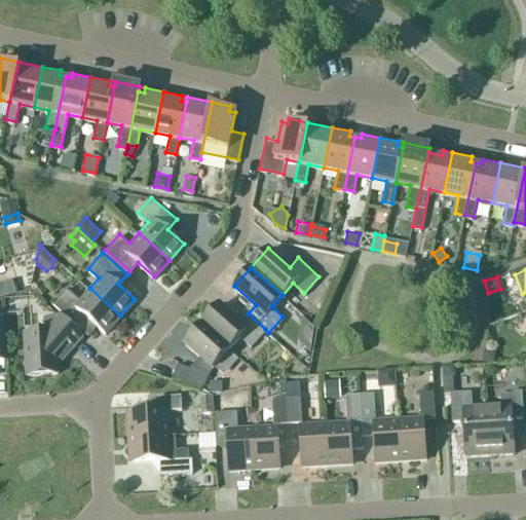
[(120,316),(89,288),(80,298),(67,286),(52,302),(80,327),(88,318),(105,332),(120,316)]
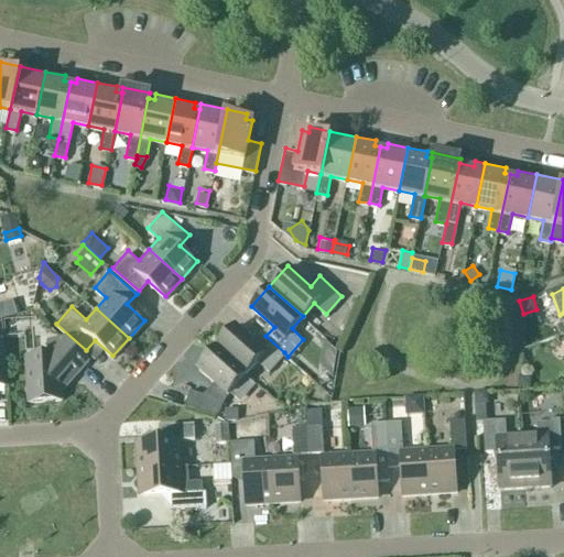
[(266,336),(264,335),(256,343),(235,325),(216,346),(246,372),(257,359),(269,370),(284,352),(266,336)]
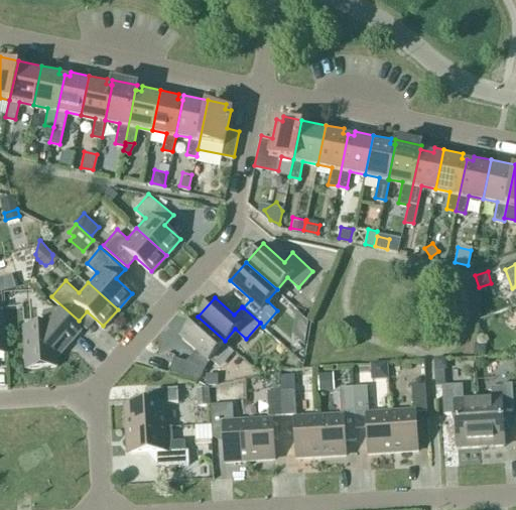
[(71,339),(81,328),(58,308),(42,309),(43,324),(23,325),(26,366),(56,364),(54,335),(58,335),(61,331),(71,339)]
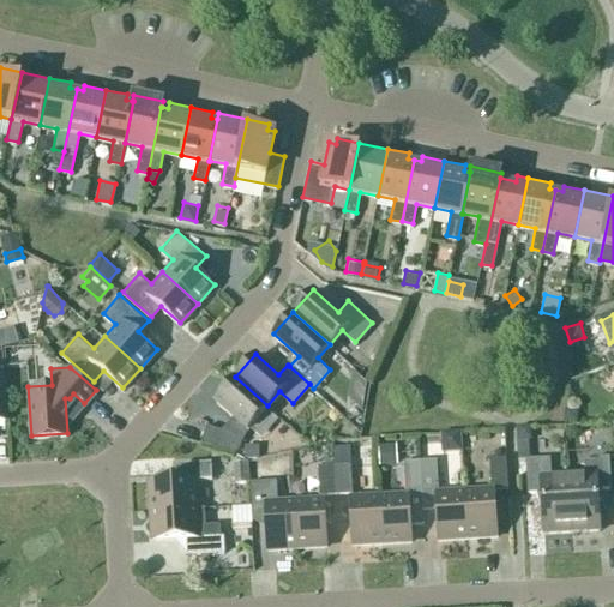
[(248,427),(268,406),(235,377),(216,398),(238,419),(228,430),(206,424),(202,440),(234,451),(248,428),(248,427)]
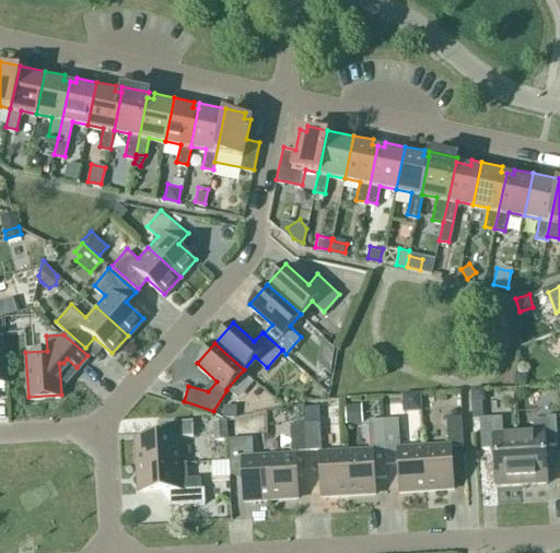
[(514,369),(514,381),(526,383),(526,371),(514,369)]
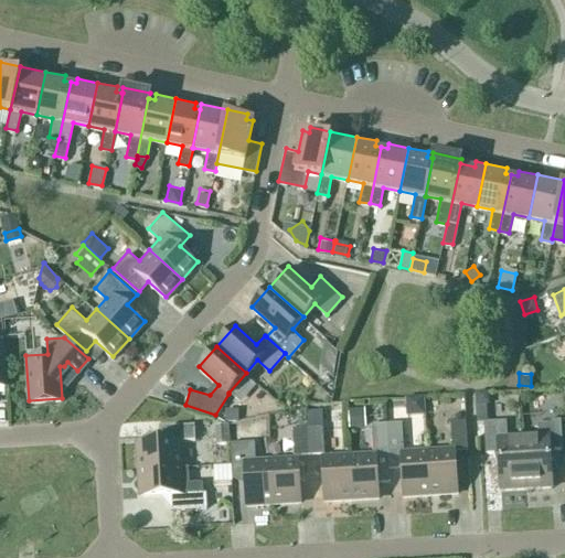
[(486,387),(475,388),(475,401),(486,401),(489,401),(488,387),(486,387)]
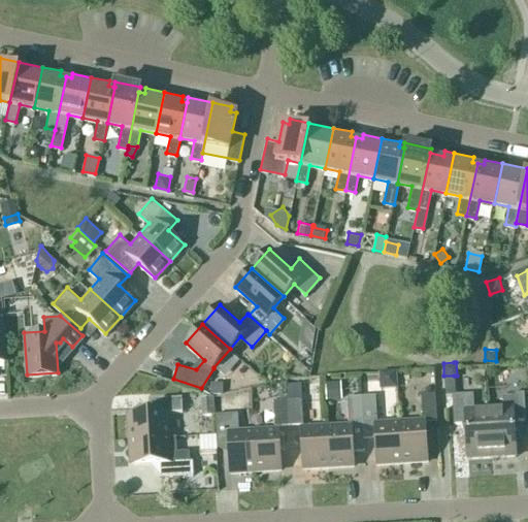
[(209,380),(209,391),(223,391),(222,380),(209,380)]
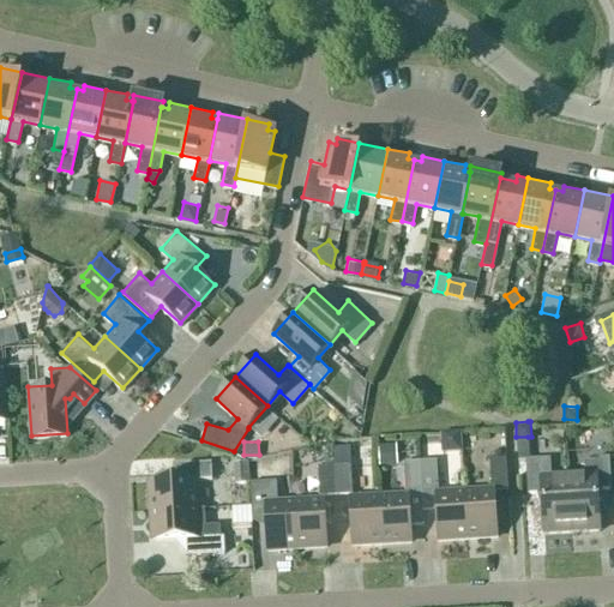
[(379,470),(396,469),(395,450),(378,451),(379,470)]
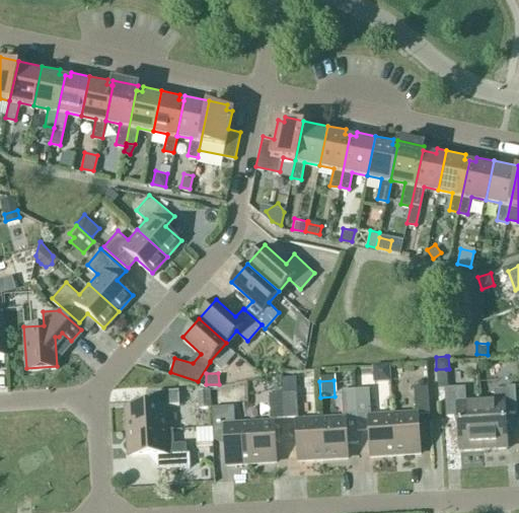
[(483,447),(479,397),(465,398),(464,383),(444,385),(445,414),(457,414),(459,448),(483,447)]
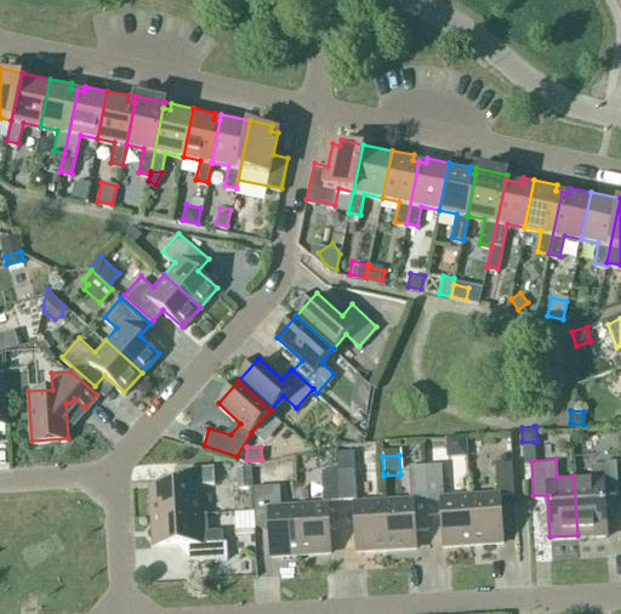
[(574,476),(577,535),(607,533),(604,492),(617,490),(616,459),(602,459),(602,461),(591,462),(592,476),(574,476)]
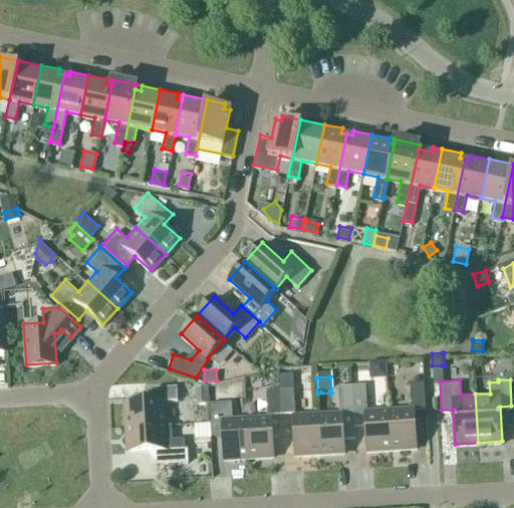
[(389,409),(392,448),(416,446),(414,408),(425,408),(423,381),(410,382),(411,408),(389,409)]
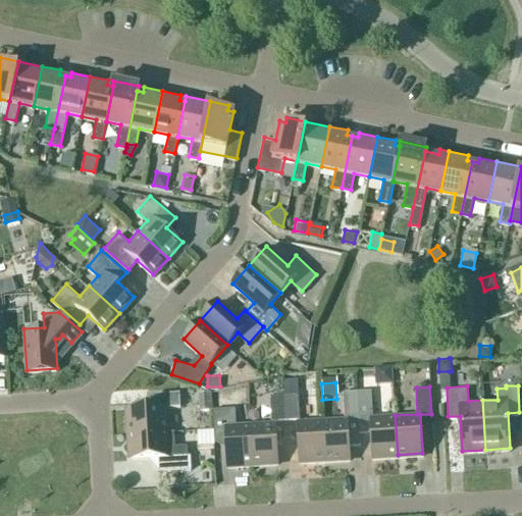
[(357,389),(358,414),(372,413),(371,388),(357,389)]
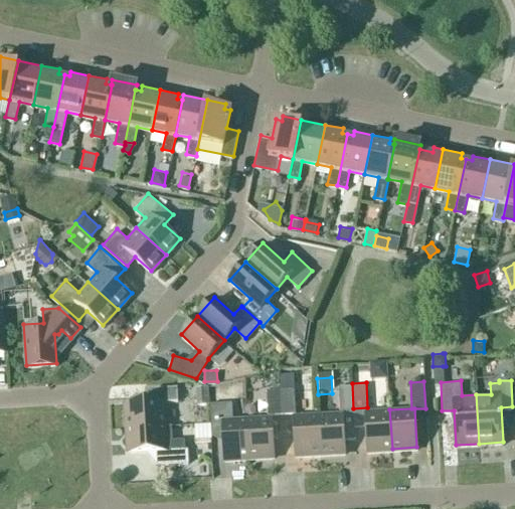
[(196,401),(209,400),(207,383),(195,384),(196,401)]
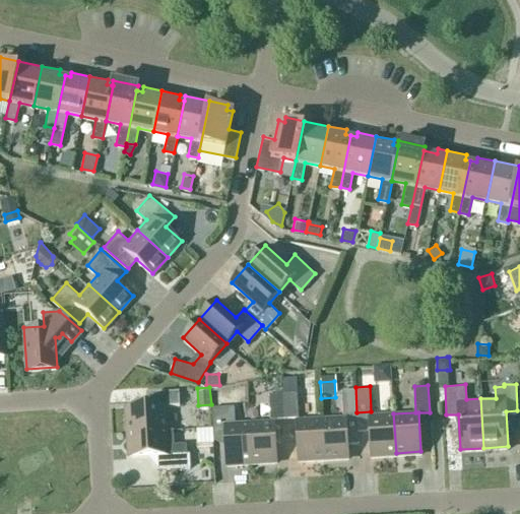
[(359,440),(356,412),(355,387),(341,388),(343,416),(321,418),(323,457),(348,456),(347,441),(359,440)]
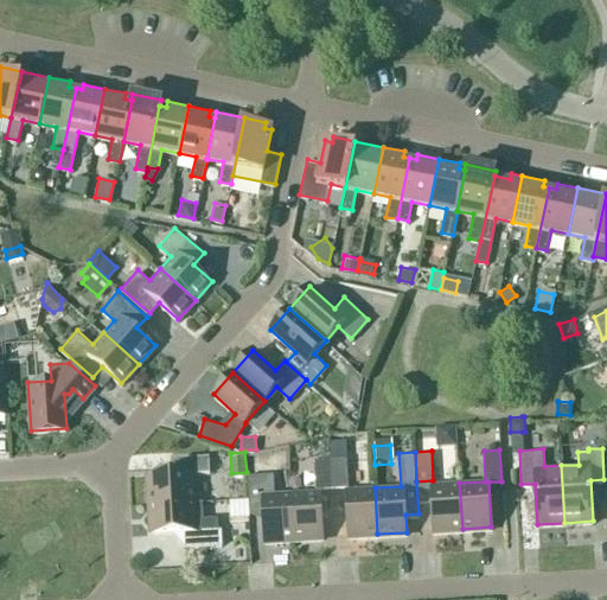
[(149,502),(195,499),(193,471),(210,470),(209,454),(179,455),(180,471),(147,473),(149,502)]
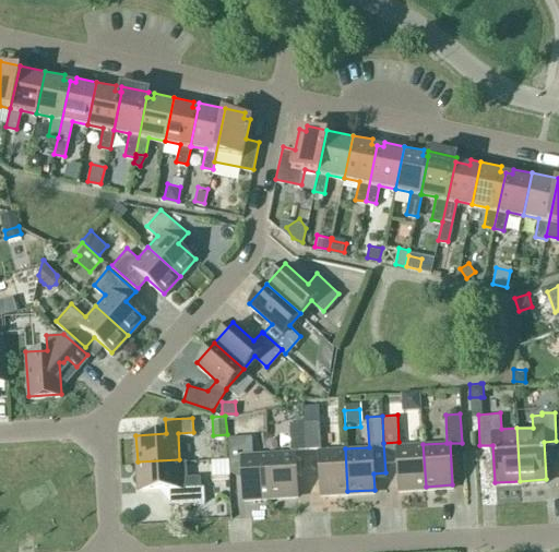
[(290,448),(306,447),(304,420),(289,421),(290,448)]
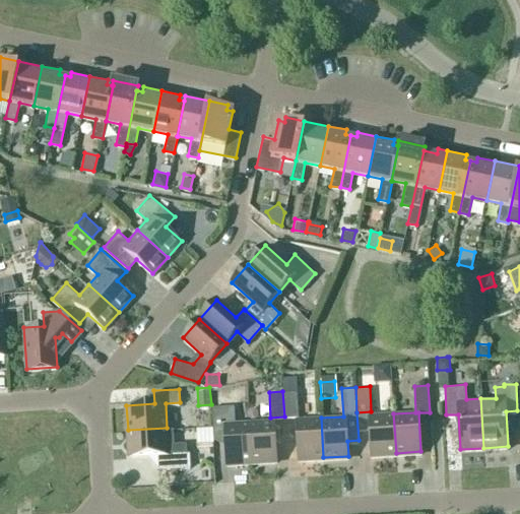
[(282,391),(284,416),(299,415),(297,391),(282,391)]
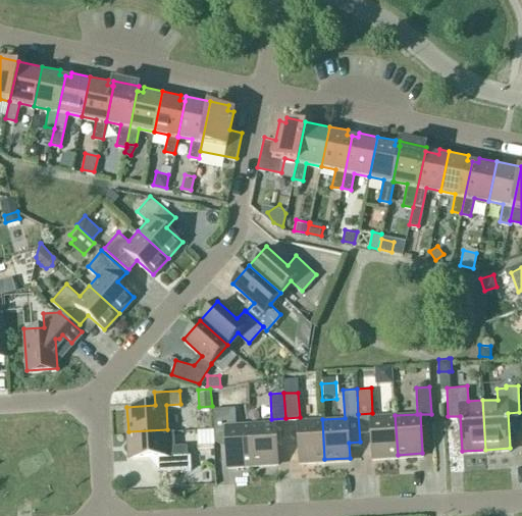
[(252,463),(250,423),(236,424),(235,406),(212,407),(214,437),(225,436),(227,465),(252,463)]
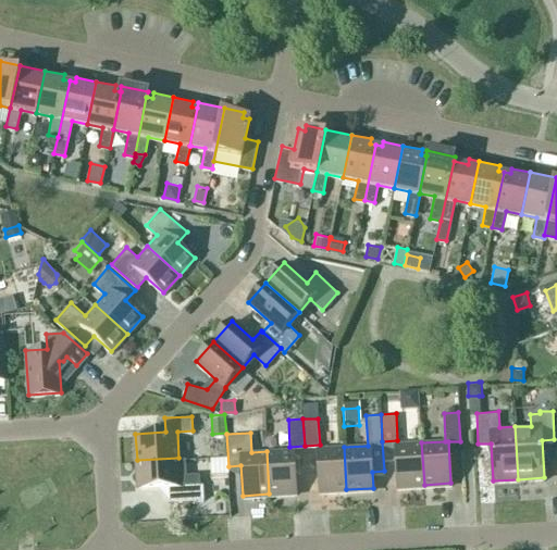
[(397,486),(424,485),(421,442),(395,445),(397,486)]
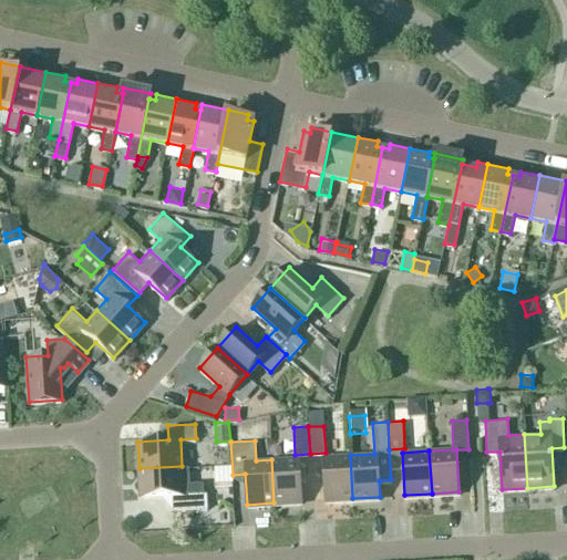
[(326,500),(352,498),(350,455),(322,457),(326,500)]
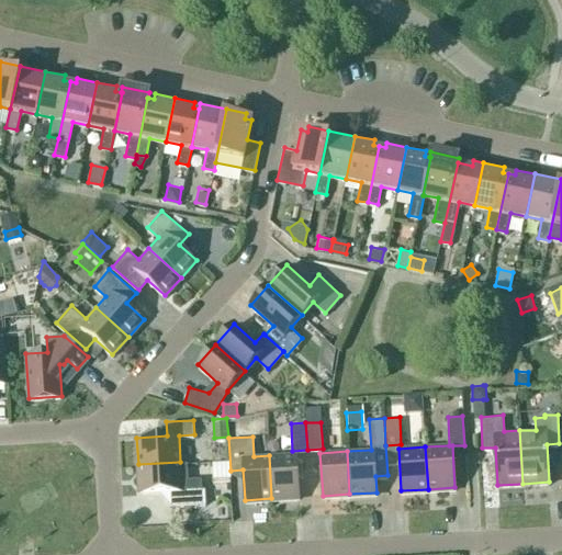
[(269,455),(271,498),(299,497),(296,454),(269,455)]
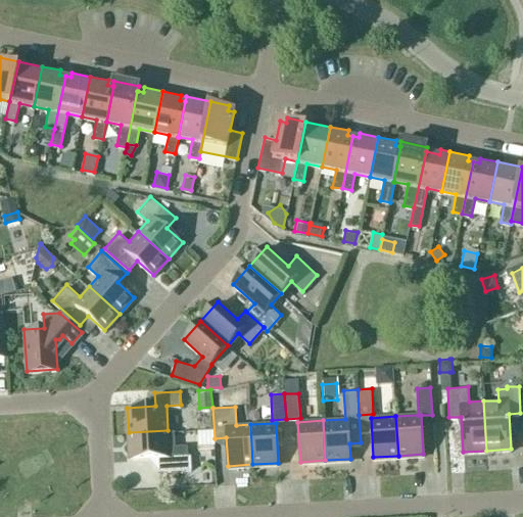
[(168,430),(129,432),(130,458),(158,456),(158,470),(191,468),(190,454),(170,455),(168,430)]
